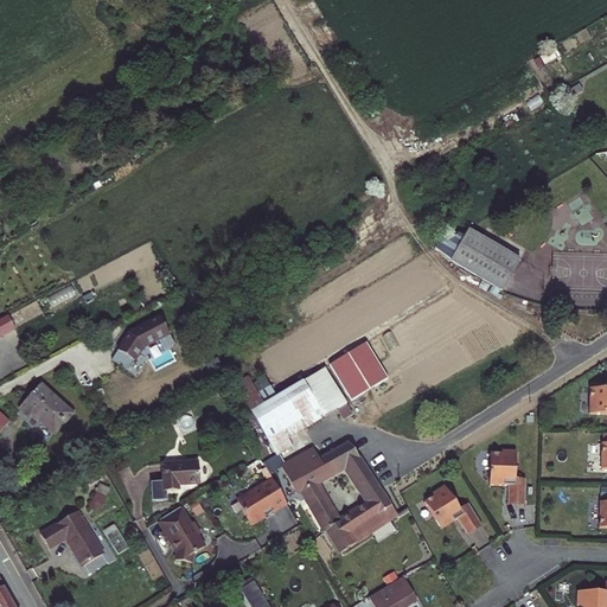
[(606,152),(592,153),(598,163),(606,161),(606,152)]
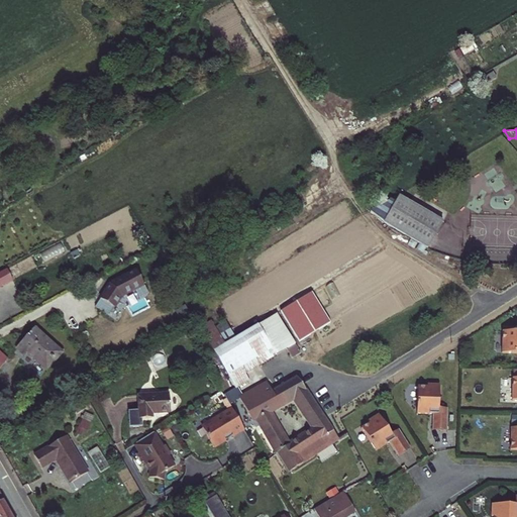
[(420,251),(438,226),(397,197),(394,201),(392,200),(365,216),(376,225),(401,240),(420,251)]
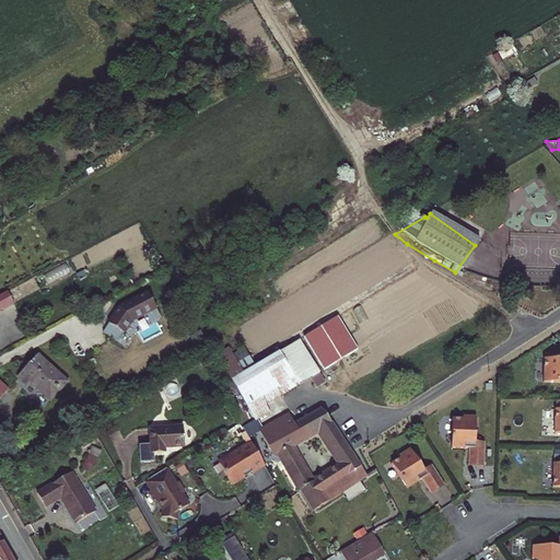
[(559,238),(551,238),(550,268),(559,267),(559,238)]
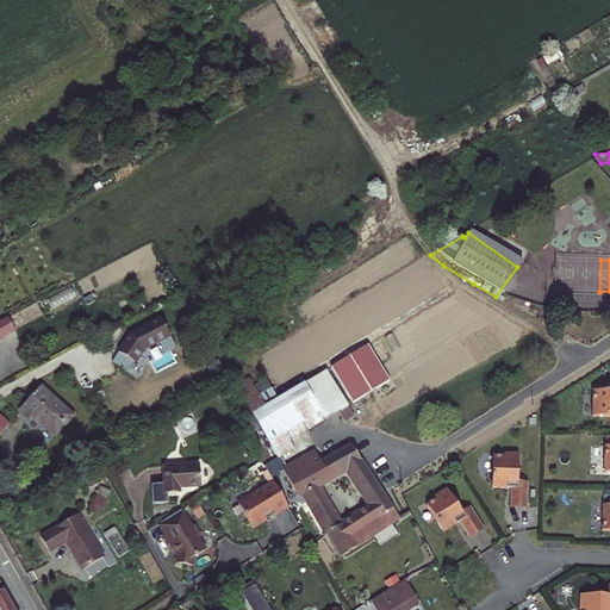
[(54,312),(76,298),(69,287),(47,303),(54,312)]
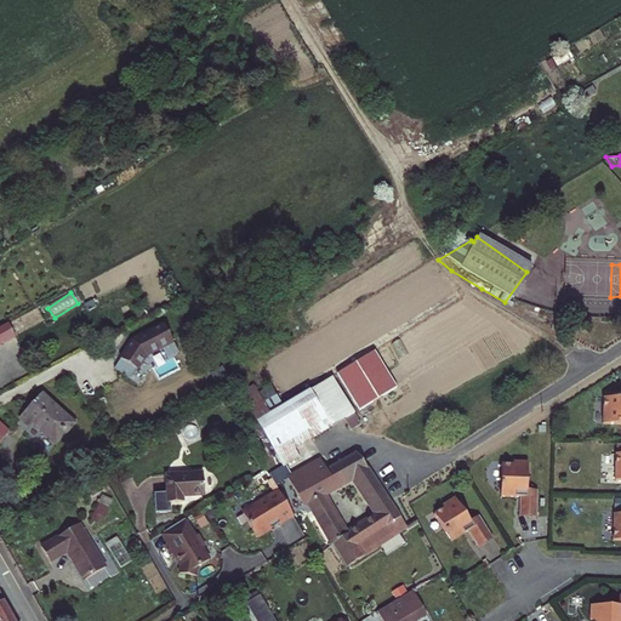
[(0,346),(13,339),(7,325),(0,328),(0,346)]
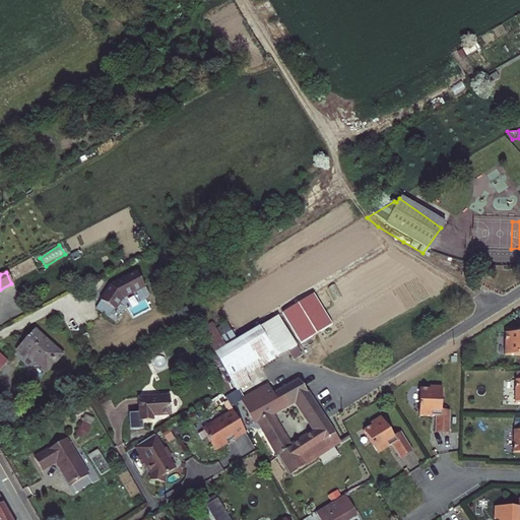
[(136,274),(110,287),(95,311),(109,320),(121,301),(135,293),(139,302),(148,298),(136,274)]
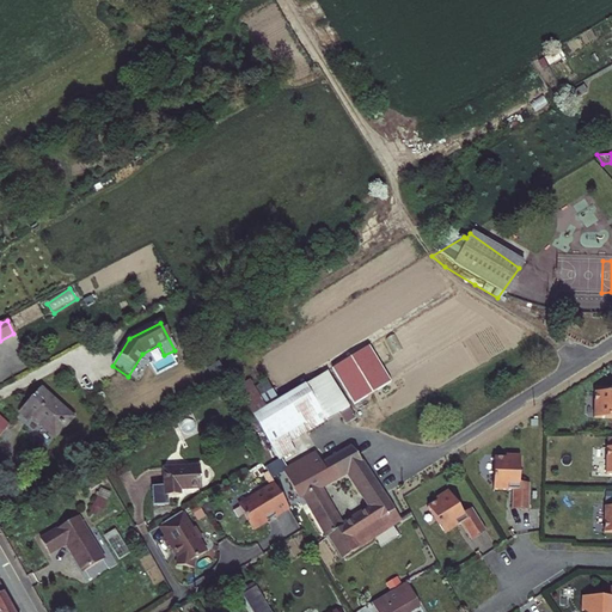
[(348,403),(325,368),(301,383),(324,418),(336,410),(340,409),(348,403)]
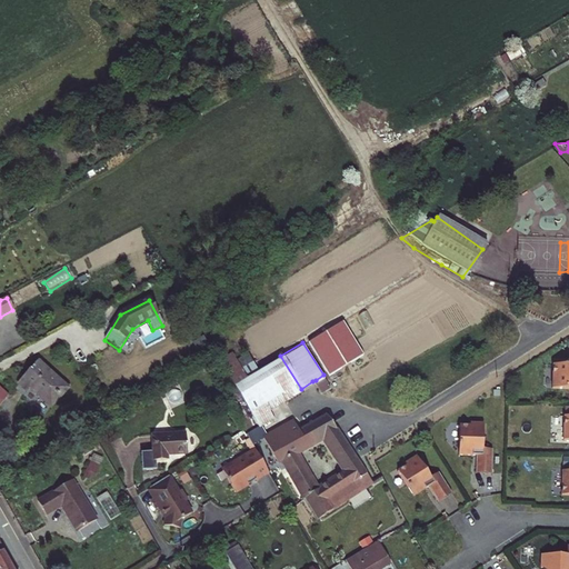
[(226,350),(215,357),(232,385),(243,377),(226,350)]
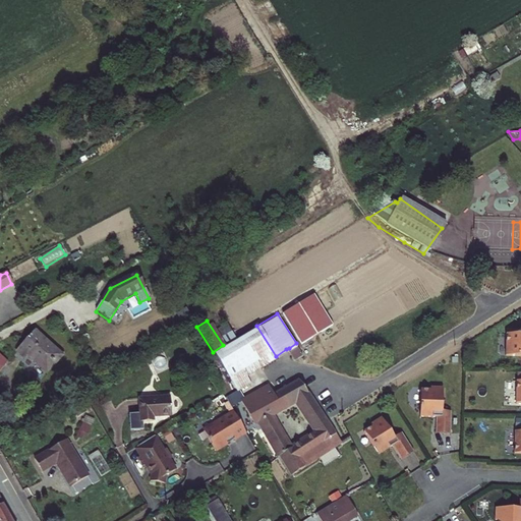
[(223,345),(213,352),(228,377),(232,384),(245,375),(276,356),(256,326),(223,345)]
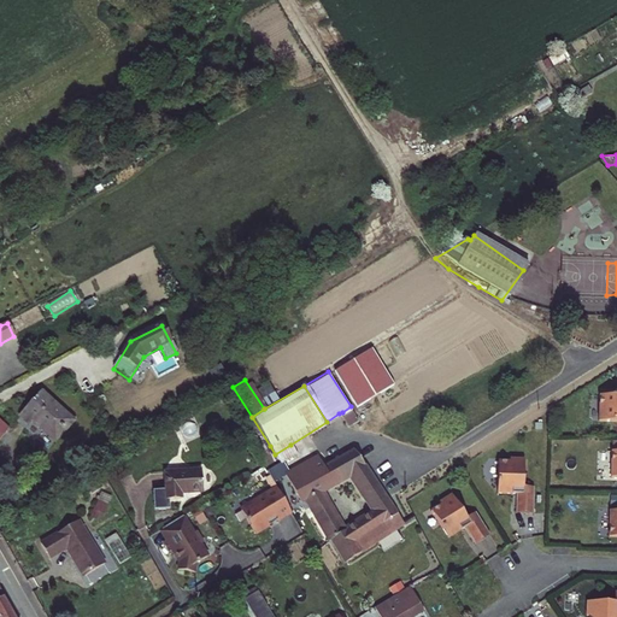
[(27,407),(16,419),(25,428),(28,425),(31,429),(43,440),(50,446),(69,425),(37,395),(27,407)]
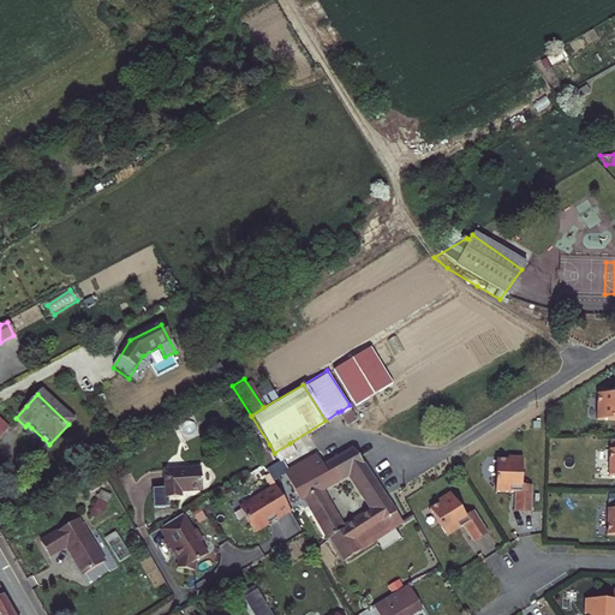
[(614,394),(598,394),(597,419),(614,421),(614,394)]
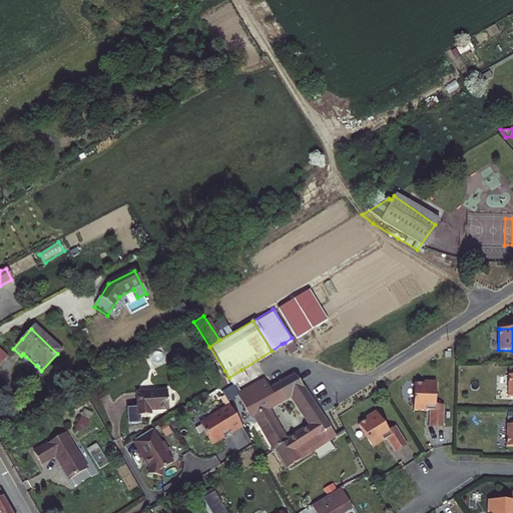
[(297,347),(292,338),(285,343),(282,344),(288,352),(297,347)]
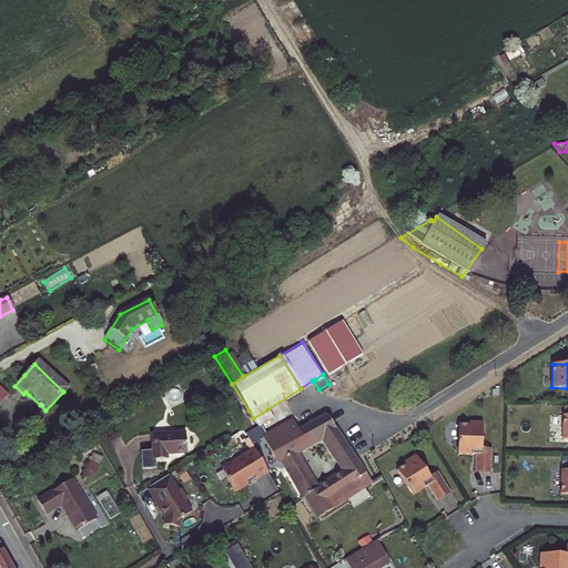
[(267,409),(253,418),(257,425),(272,416),(267,409)]
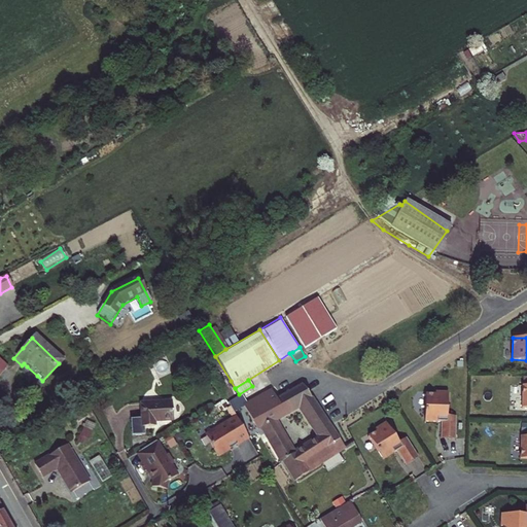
[(268,389),(244,405),(257,426),(259,424),(281,462),(284,460),(295,479),(341,446),(327,424),(314,431),(316,435),(291,451),(271,419),(295,402),(308,422),(321,415),(300,380),(273,397),(268,389)]
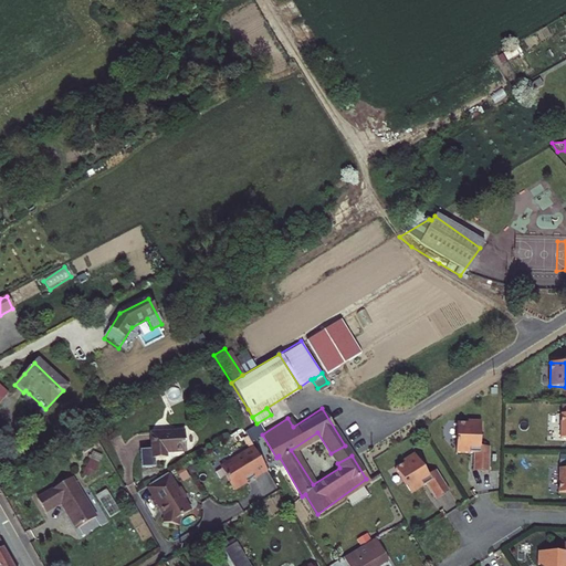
[(467,465),(483,467),(484,443),(474,442),(477,417),(463,416),(463,419),(452,418),(450,448),(468,449),(467,465)]
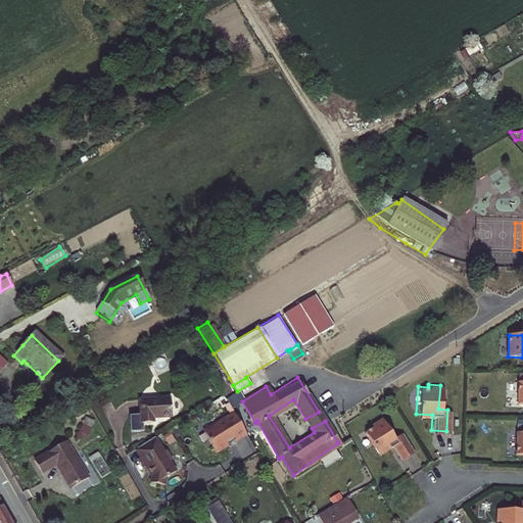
[(151,418),(170,417),(169,398),(137,400),(138,415),(138,424),(141,424),(151,423),(151,418)]
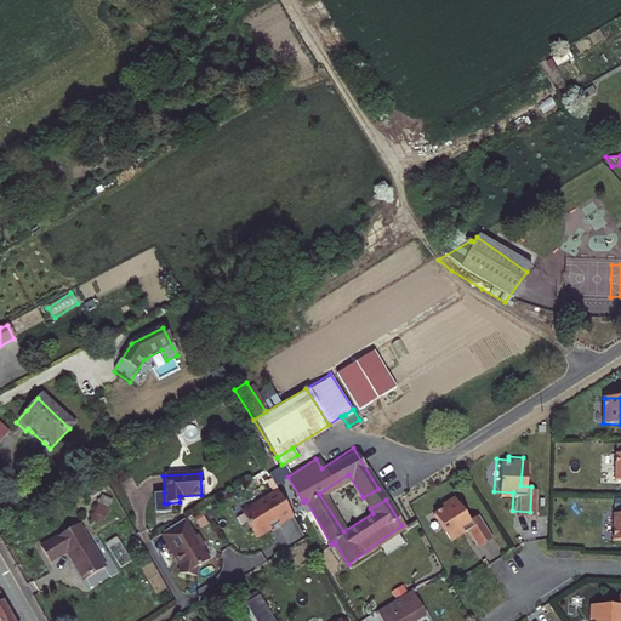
[(379,489),(363,497),(370,508),(386,500),(379,489)]
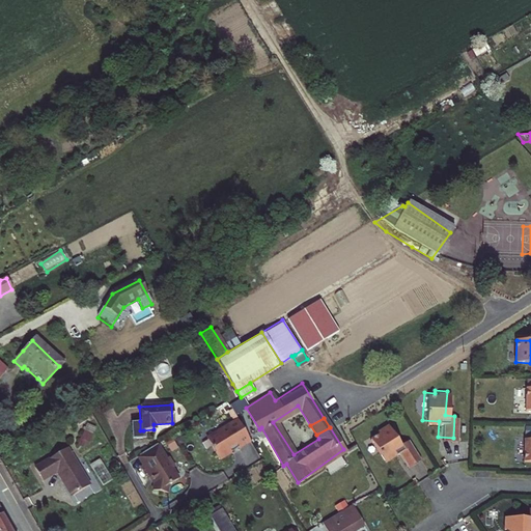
[(140,430),(140,421),(129,422),(130,439),(136,438),(143,438),(143,430),(140,430)]
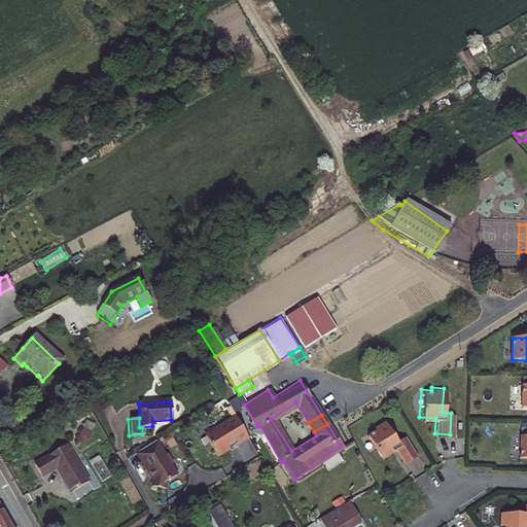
[(237,445),(249,437),(238,419),(232,423),(230,421),(220,426),(221,428),(207,437),(218,456),(231,449),(234,447),(238,445),(237,445)]
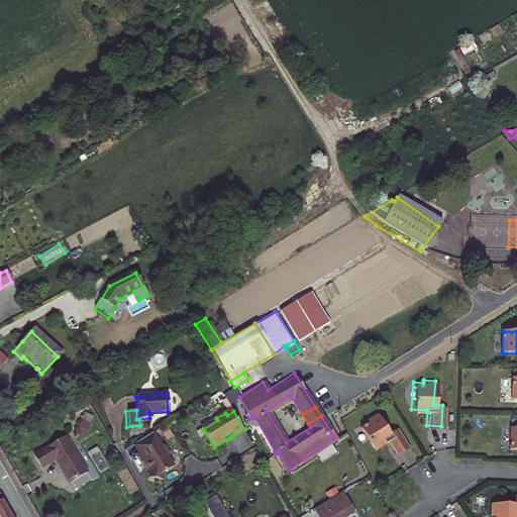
[(392,453),(405,446),(394,427),(386,432),(374,412),(364,418),(365,420),(356,425),(371,448),(384,440),(392,453)]
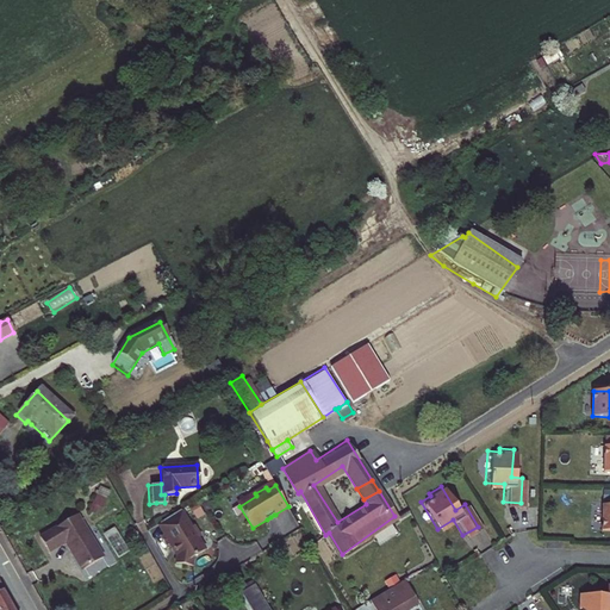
[(180,516),(178,511),(156,524),(162,535),(157,537),(163,547),(167,545),(168,547),(170,547),(174,553),(172,554),(173,555),(172,565),(180,566),(188,566),(188,558),(201,551),(194,539),(194,535),(191,528),(187,528),(184,522),(180,523),(176,518),(180,516)]
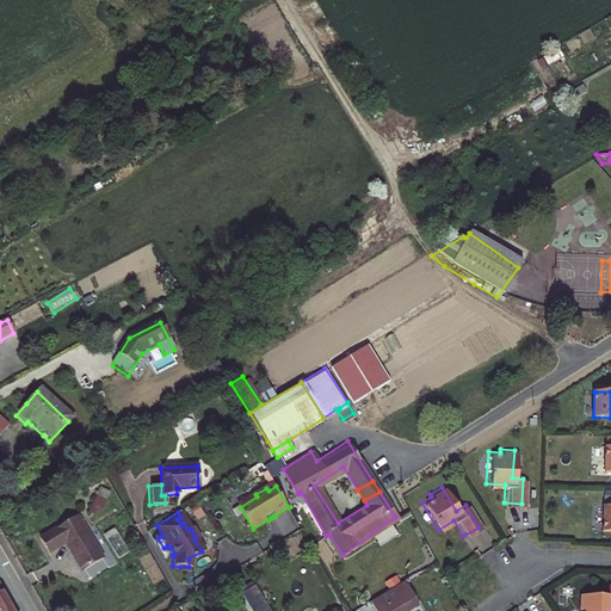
[(73,519),(34,542),(43,557),(59,548),(65,556),(68,561),(71,559),(80,573),(99,562),(73,519)]
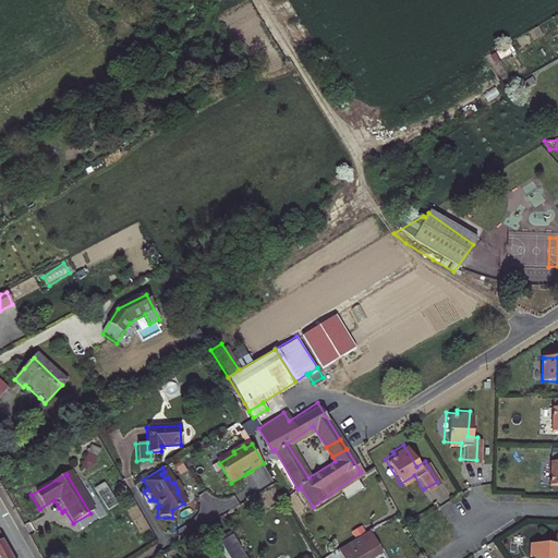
[(251,498),(257,511),(273,505),(266,492),(251,498)]
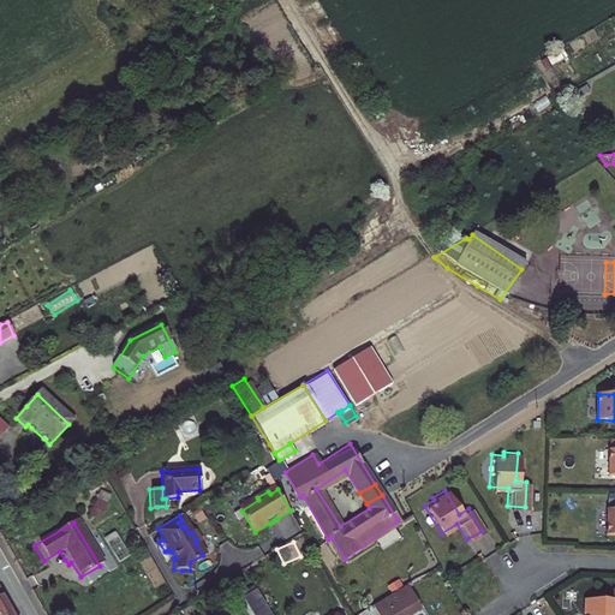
[(71,562),(69,565),(77,579),(81,577),(71,562)]
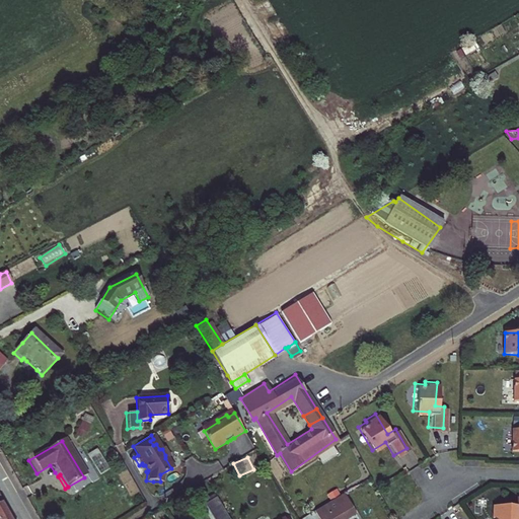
[(343,518),(355,512),(343,492),(313,509),(319,518),(343,518)]
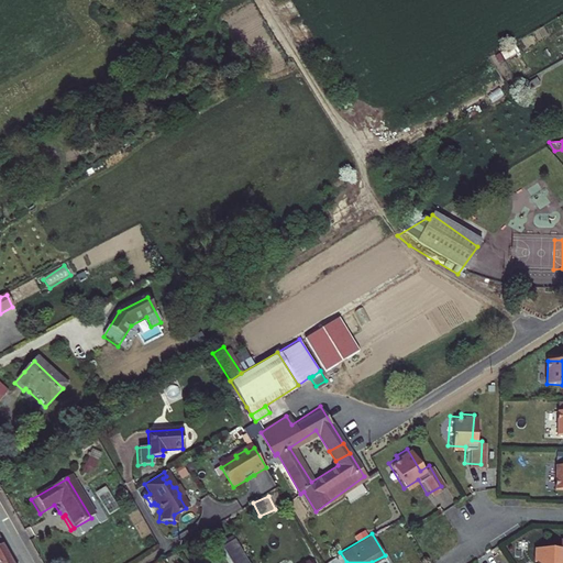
[(0,562),(17,562),(3,540),(0,541),(0,562)]
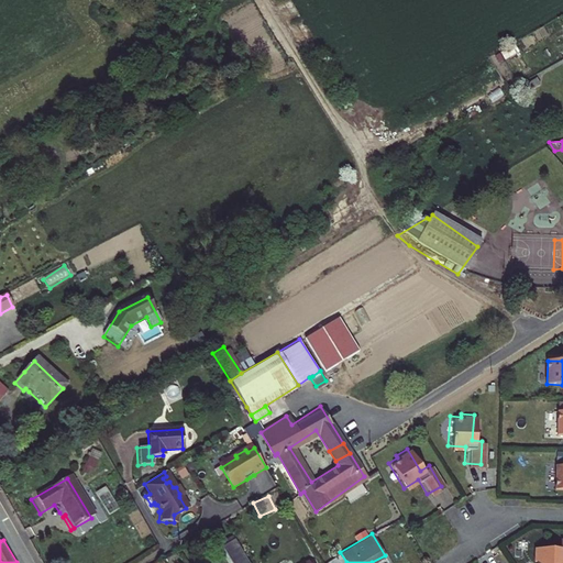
[(562,562),(562,540),(560,541),(560,550),(534,550),(534,562),(537,562),(562,562)]
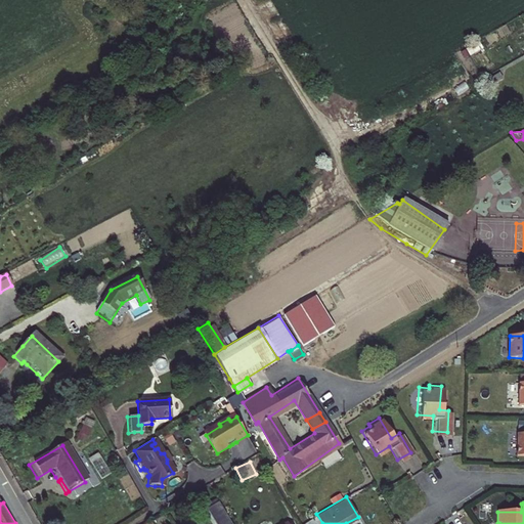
[(208,510),(214,523),(230,523),(221,504),(208,510)]
